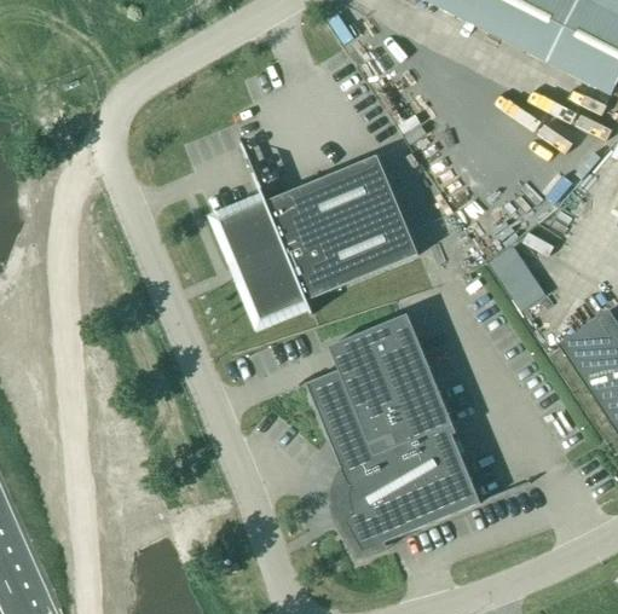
[(428,0),(610,93),(617,76),(617,0),(428,0)]
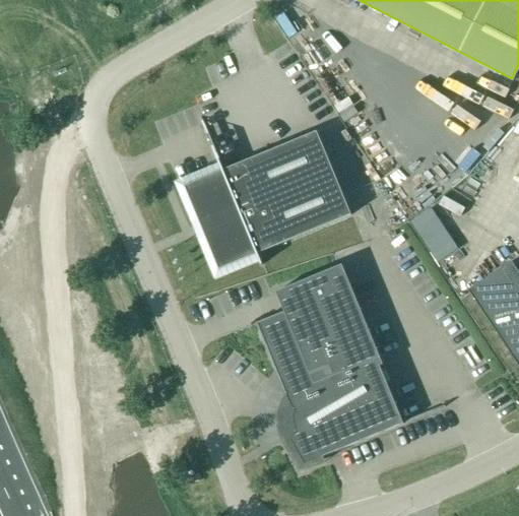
[(217,266),(350,211),(316,129),(184,184),(217,266)]
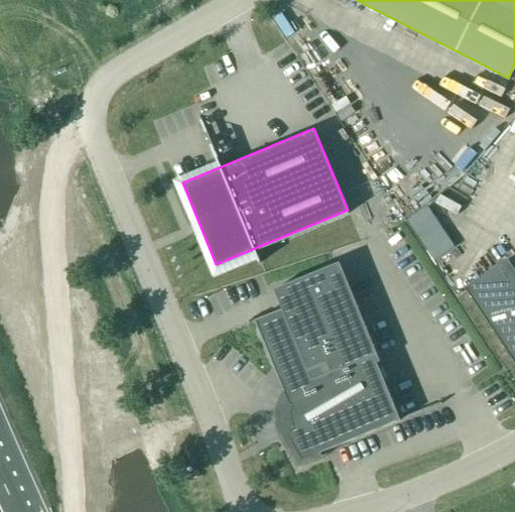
[(427,201),(406,215),(433,256),(455,242),(427,201)]
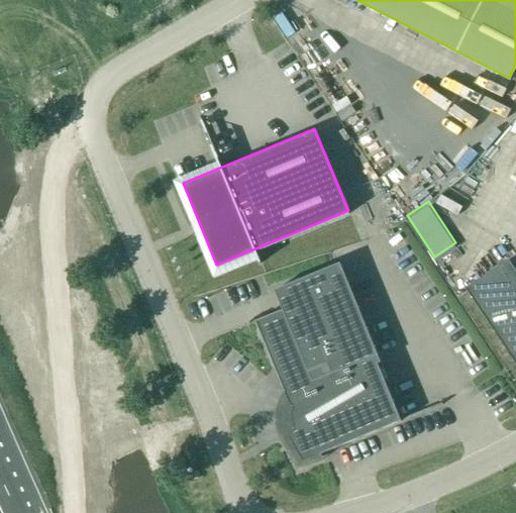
[(515,270),(508,258),(466,286),(515,362),(515,270)]
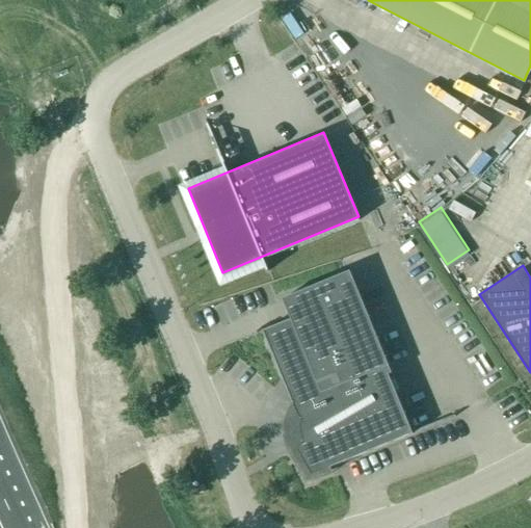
[(412,429),(388,372),(391,371),(349,268),(281,296),(290,317),(262,328),(295,410),(294,412),(293,414),(292,416),(292,418),(291,420),(290,422),(290,425),(290,427),(290,429),(290,432),(290,434),(291,437),(291,440),(292,442),(293,444),(294,446),(290,449),(308,480),(330,471),(328,466),(413,431),(413,429),(412,429)]
